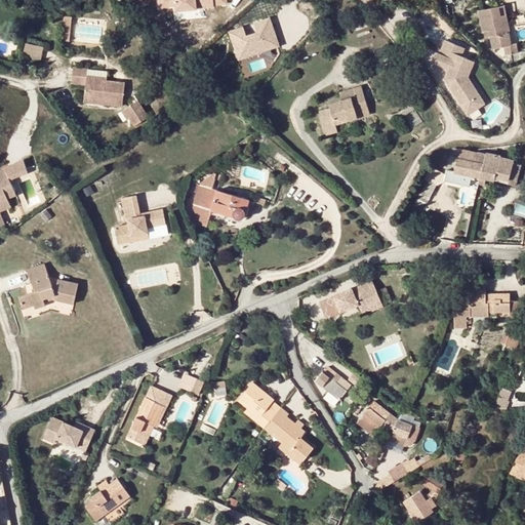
[(233,2),(232,0),(163,0),(166,12),(182,9),(183,14),(220,6),(220,5),(233,2)]
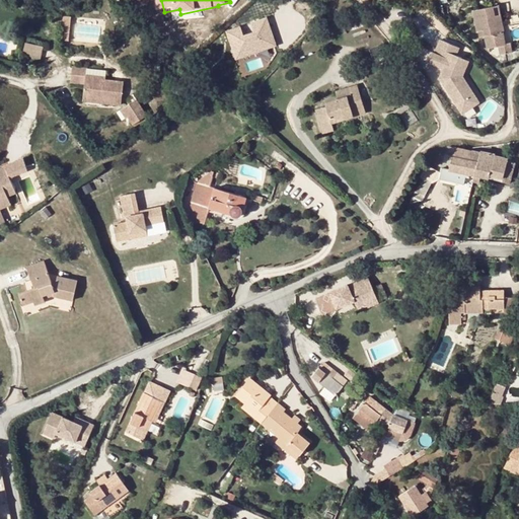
[(500,4),(495,5),(500,33),(504,33),(505,33),(500,4)]
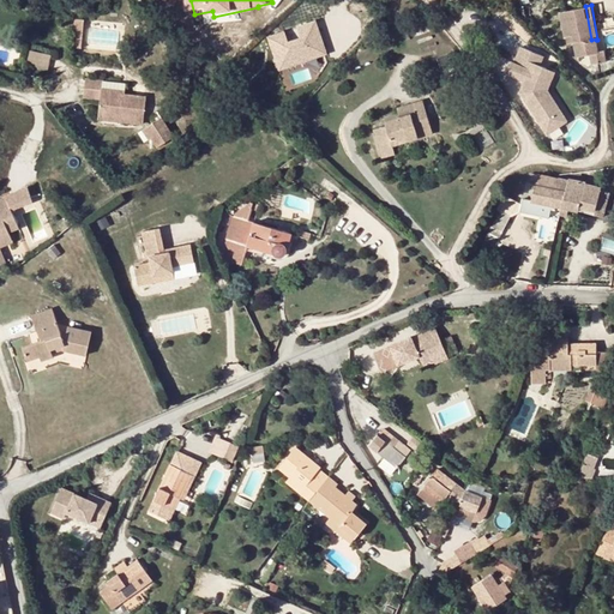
[(591,40),(585,6),(561,11),(566,35),(573,34),(575,42),(577,56),(591,54),(593,64),(606,61),(603,50),(599,50),(596,40),(591,40)]
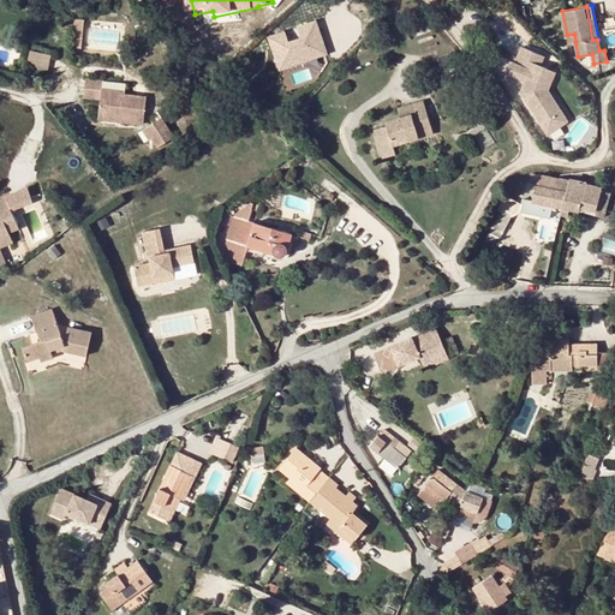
[(286,30),(272,35),(282,66),(324,51),(321,39),(316,41),(314,33),(320,30),(316,19),(298,25),(302,36),(290,41),(286,30)]
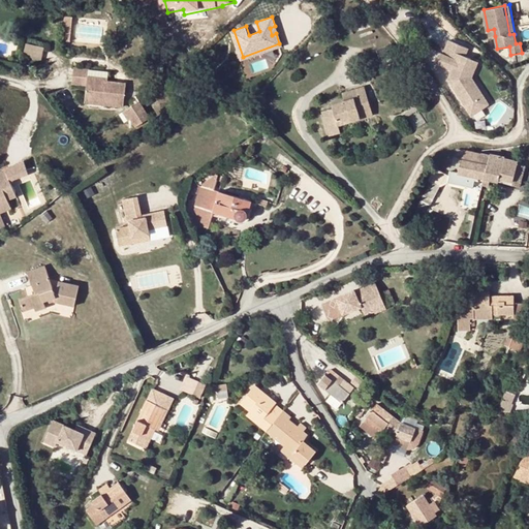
[(469,48),(449,39),(443,54),(441,53),(437,62),(453,69),(448,79),(471,115),(485,106),(478,98),(484,95),(475,84),(473,85),(466,72),(471,58),(465,56),(469,48)]
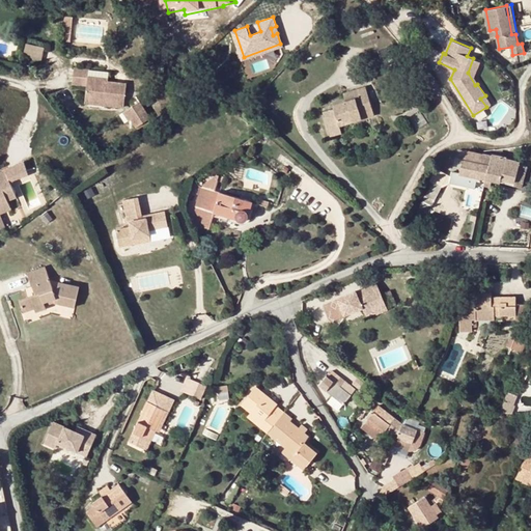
[(43,58),(45,46),(27,42),(24,54),(43,58)]
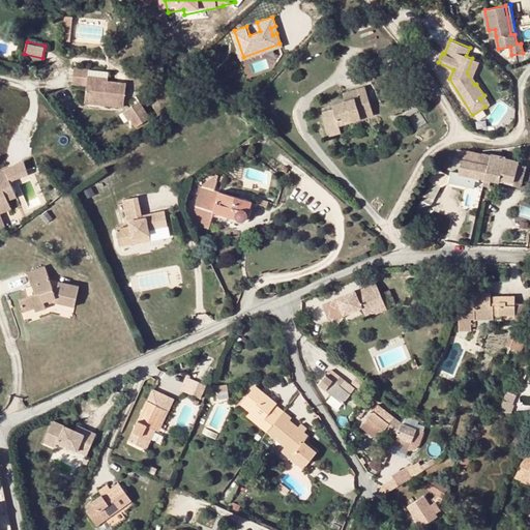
[(479,61),(472,58),(467,72),(474,85),(476,84),(473,78),(479,61)]
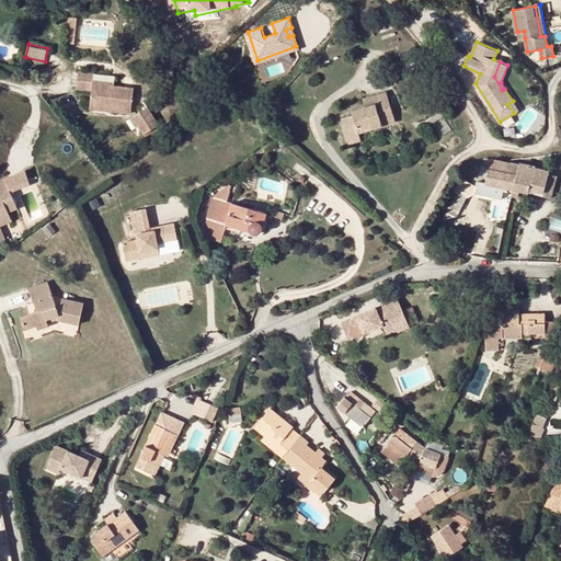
[(134,88),(115,86),(111,86),(111,82),(94,80),(94,72),(79,71),(77,88),(92,90),(90,104),(111,105),(111,111),(132,113),(134,88)]
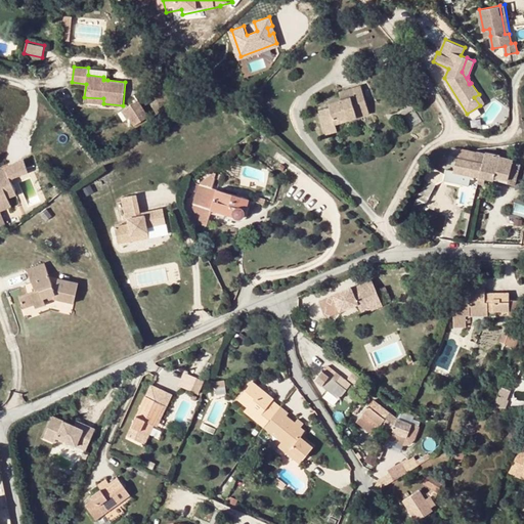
[(336,124),(370,113),(362,86),(353,89),(355,96),(342,100),(330,103),(331,106),(332,113),(322,116),(328,134),(338,131),(336,124)]
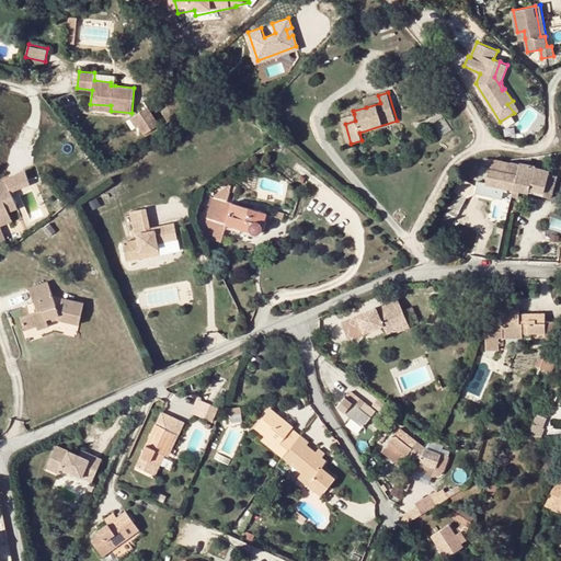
[(364,100),(366,107),(380,103),(378,95),(364,100)]
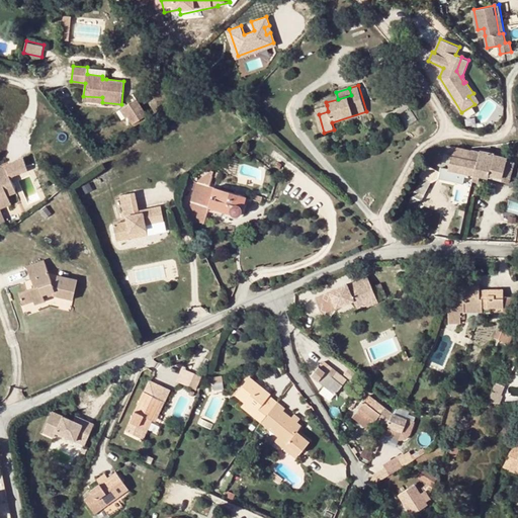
[(473,93),(468,96),(475,104),(479,101),(473,93)]
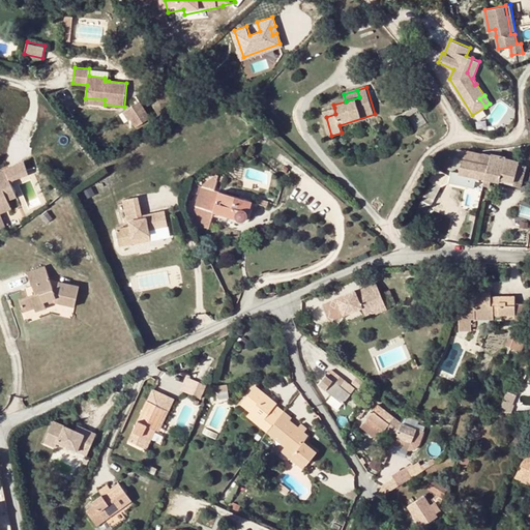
[(150,117),(139,100),(125,109),(130,118),(137,125),(150,117)]
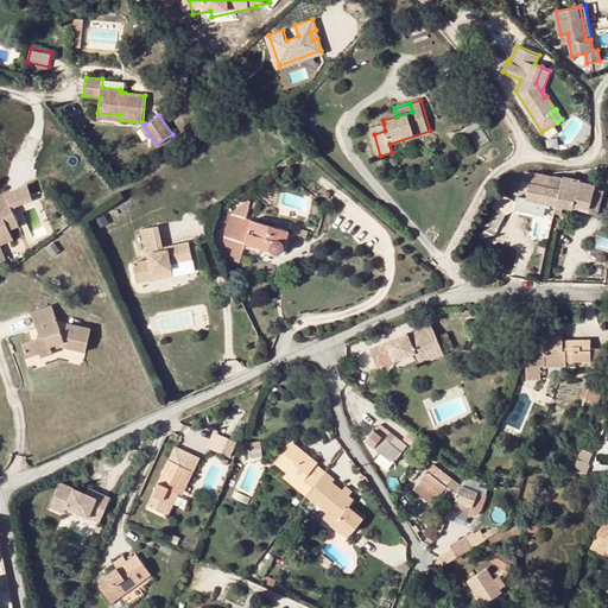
[(372,127),(374,134),(385,131),(384,124),(372,127)]
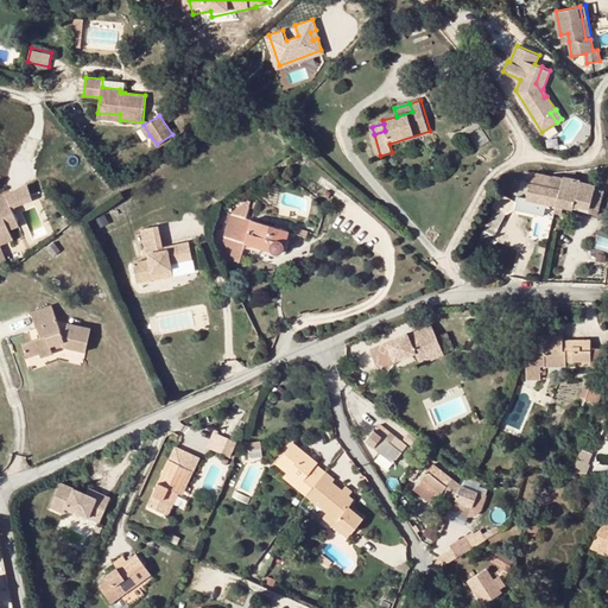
[(555,176),(533,172),(532,179),(531,182),(551,187),(555,176)]
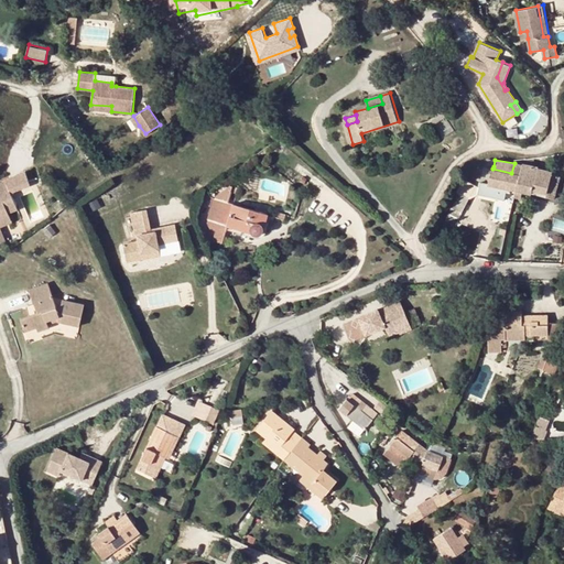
[(523,165),(514,163),(511,173),(520,175),(523,165)]
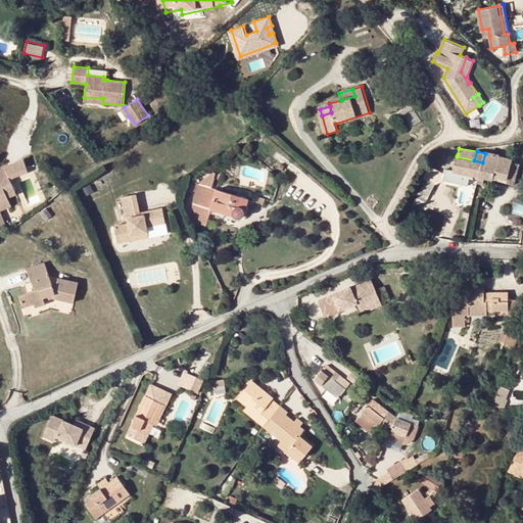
[(485,152),(485,153),(482,162),(479,176),(477,183),(483,184),(484,178),(493,180),(494,176),(498,177),(515,180),(517,169),(510,168),(512,159),(510,158),(500,156),(498,155),(485,152)]
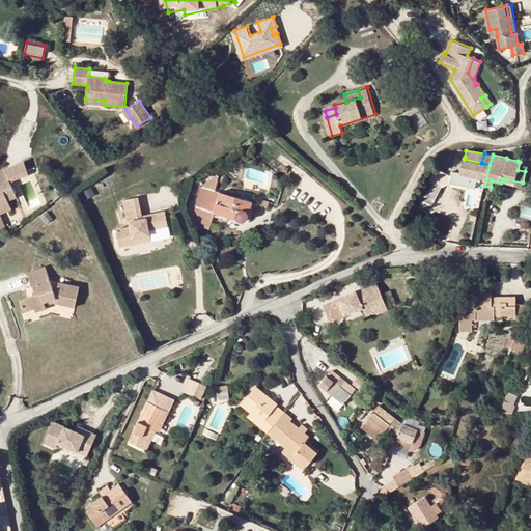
[(458,185),(460,173),(464,159),(456,158),(450,183),(458,185)]
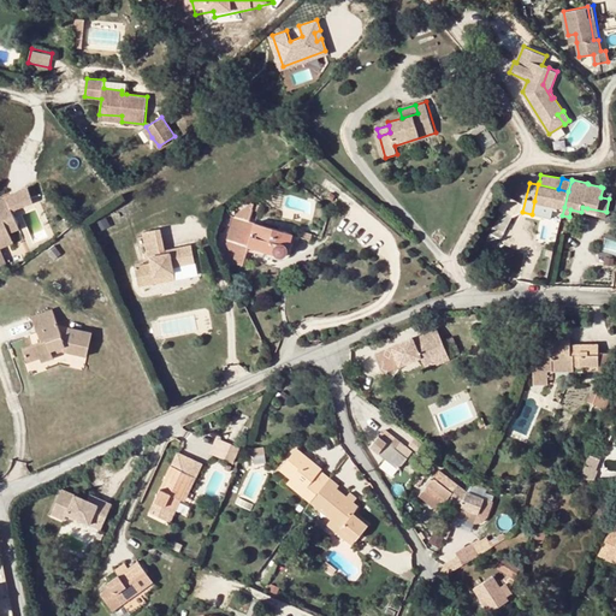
[(568,191),(558,189),(538,184),(534,201),(564,207),(568,191)]
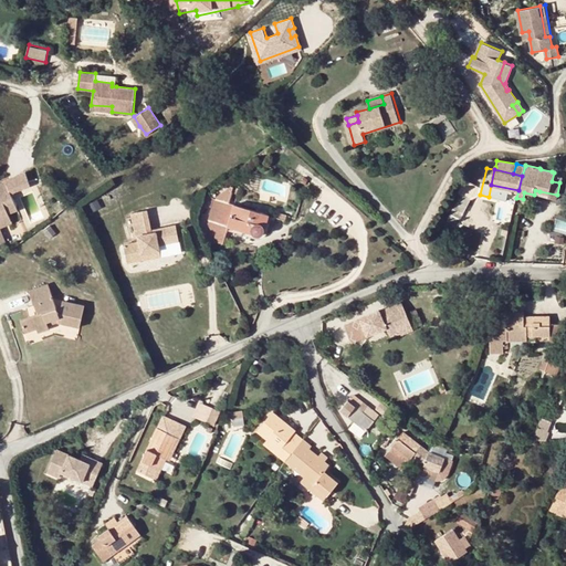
[(28,174),(6,182),(12,197),(34,188),(28,174)]
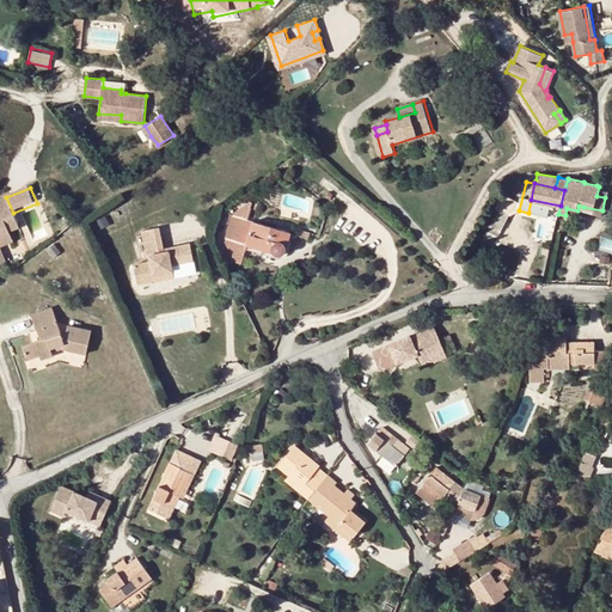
[(491,226),(501,231),(518,201),(505,194),(496,208),(499,210),(491,226)]
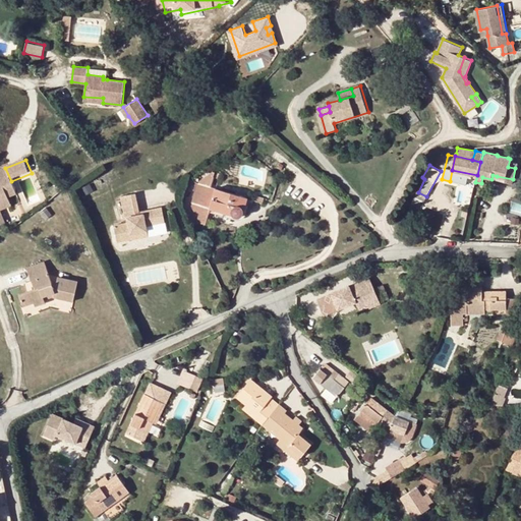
[(0,170),(0,185),(11,181),(5,168),(0,170)]
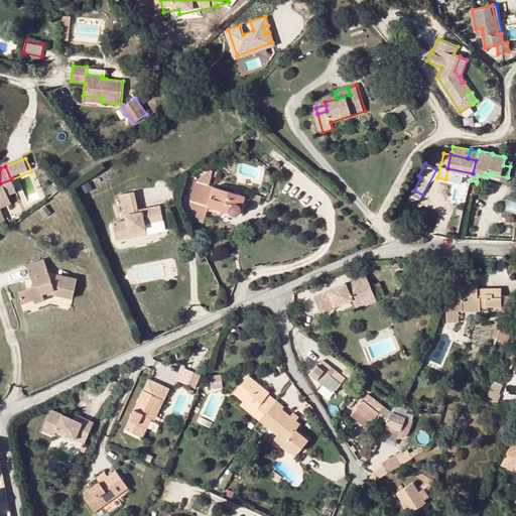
[(0,198),(7,196),(16,191),(11,179),(0,183),(0,198)]
